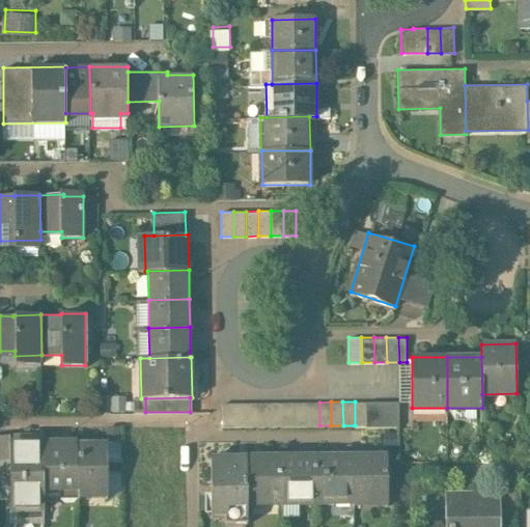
[(367,425),(366,401),(355,401),(355,425),(367,425)]
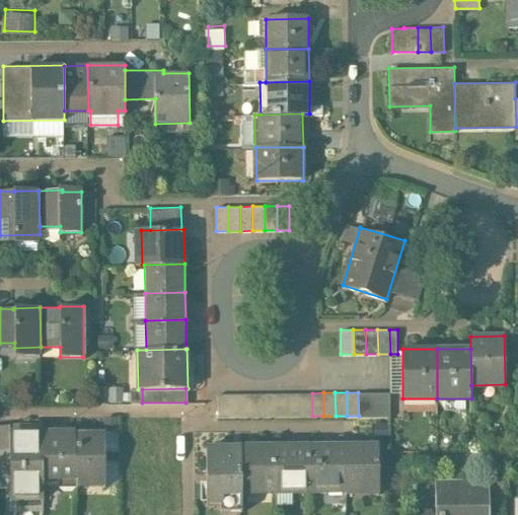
[(375,417),(374,392),(358,392),(359,416),(359,417),(375,417)]
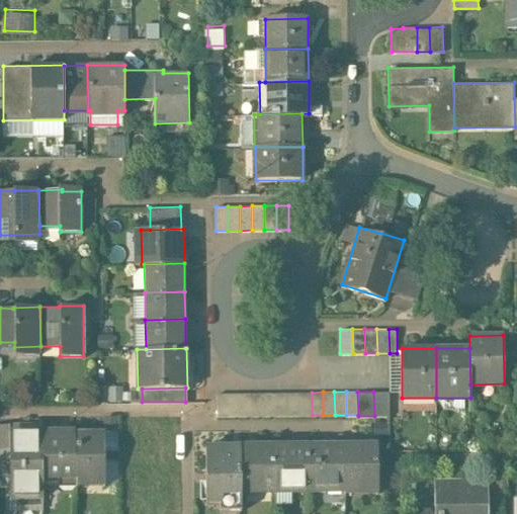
[(390,416),(390,392),(373,392),(374,416),(390,416)]
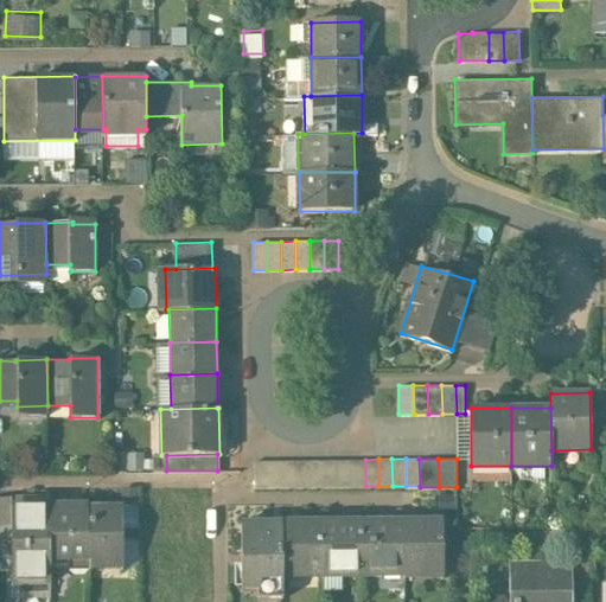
[(269,487),(269,460),(255,460),(256,487),(269,487)]
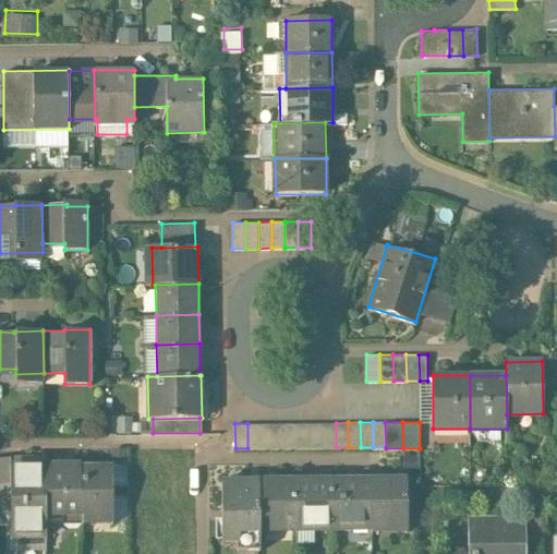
[(261,448),(259,423),(247,423),(247,448),(261,448)]
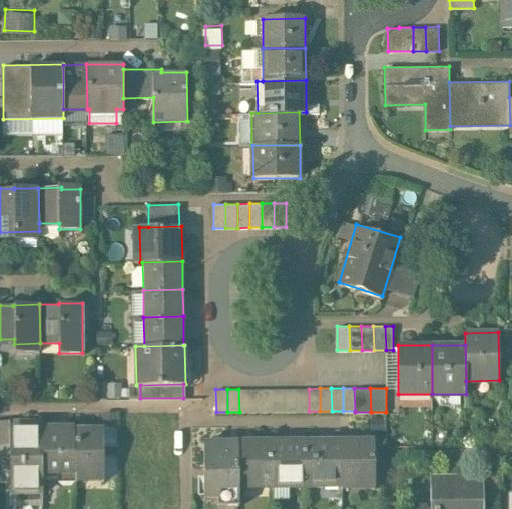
[(250,389),(238,389),(239,412),(250,412),(250,389)]
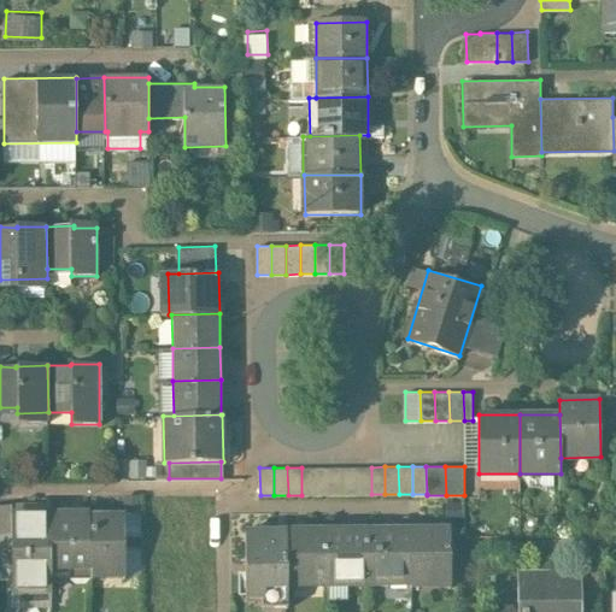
[(315,468),(301,468),(301,495),(316,495),(315,468)]
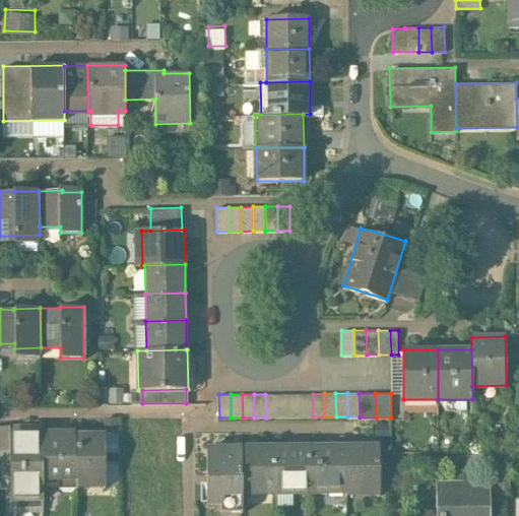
[(277,417),(277,394),(265,394),(266,417),(277,417)]
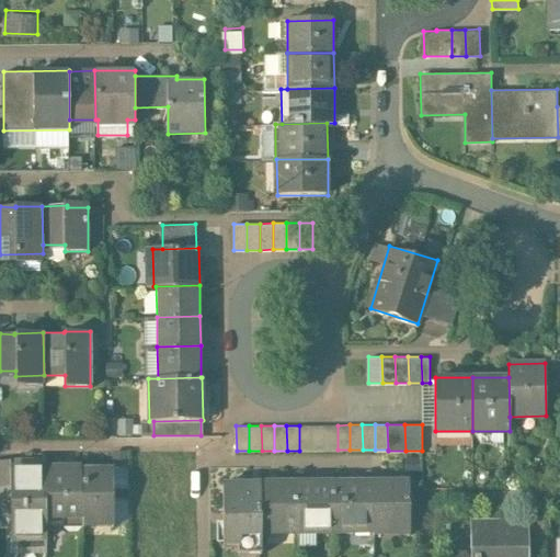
[(311,425),(299,425),(299,451),(312,450),(311,425)]
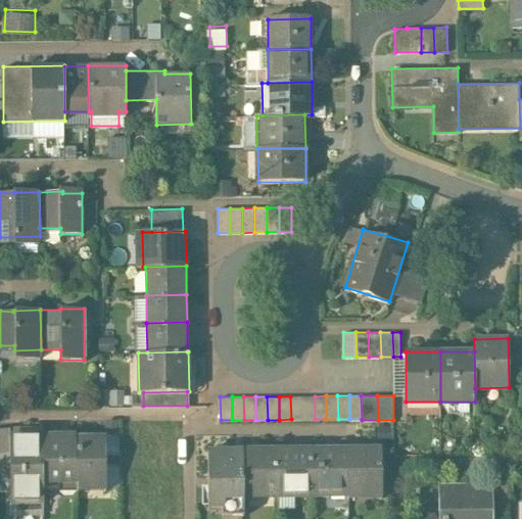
[(302,419),(302,396),(290,396),(291,419),(302,419)]
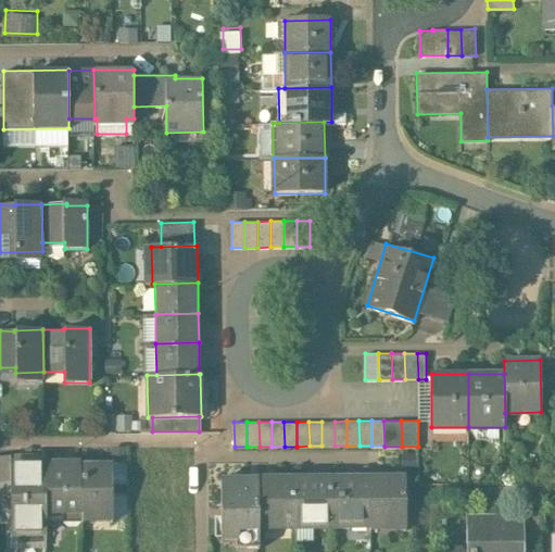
[(335,446),(335,422),(322,422),(322,446),(335,446)]
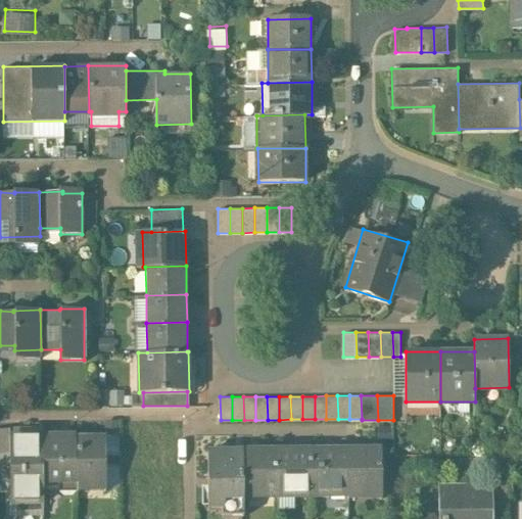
[(43,427),(0,427),(0,452),(10,453),(10,436),(43,436),(43,427)]
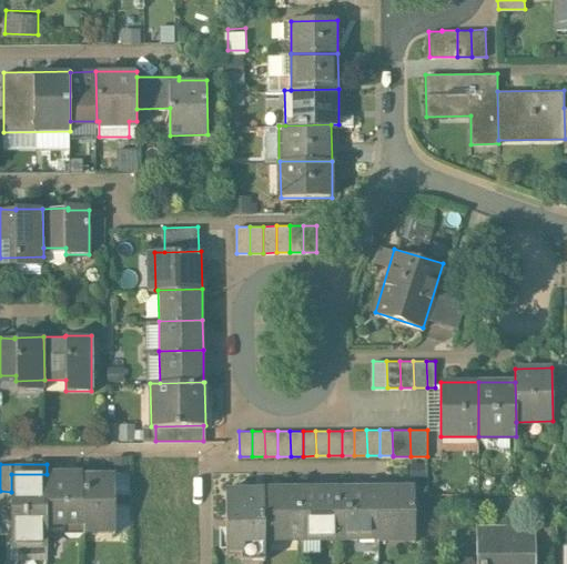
[(83,520),(83,473),(48,474),(48,521),(66,521),(83,520)]
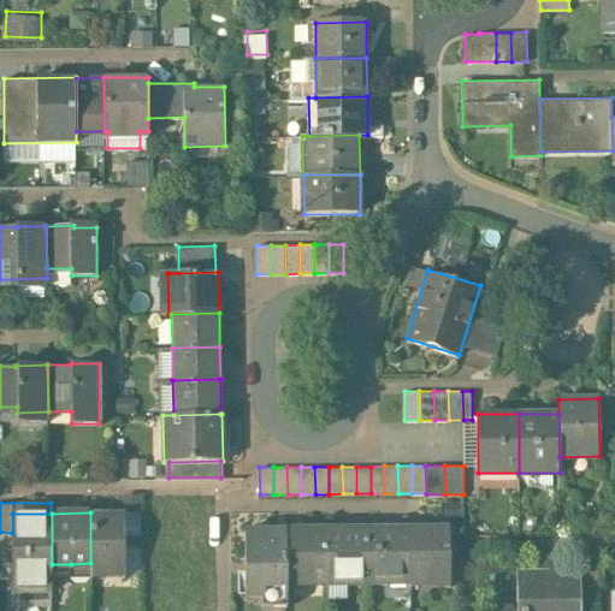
[(125,576),(124,512),(90,512),(90,563),(90,576),(125,576)]
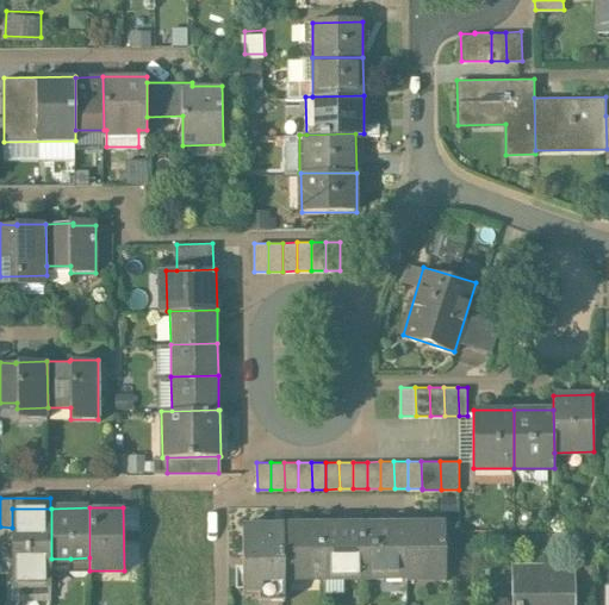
[(50,509),(12,509),(12,528),(13,580),(14,580),(14,579),(50,579),(50,584),(51,584),(51,559),(51,509),(50,509)]
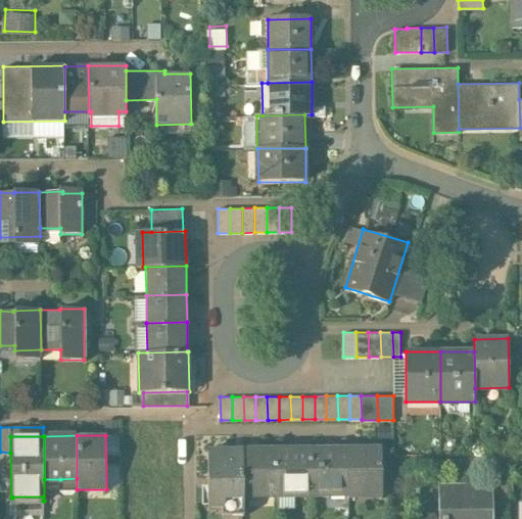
[(382,447),(347,449),(347,450),(347,494),(347,498),(383,498),(382,447)]
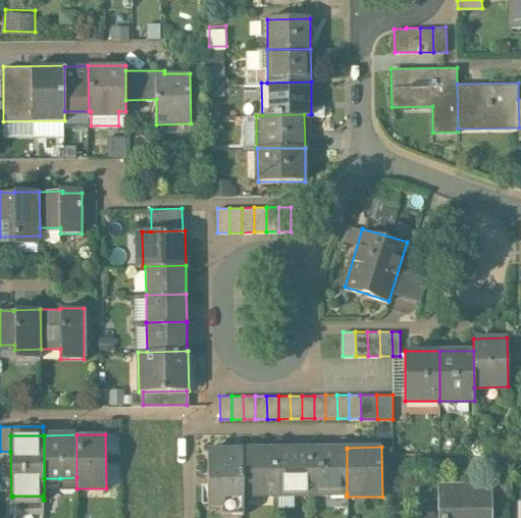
[(243,449),(208,450),(208,506),(243,505),(243,494),(243,449)]
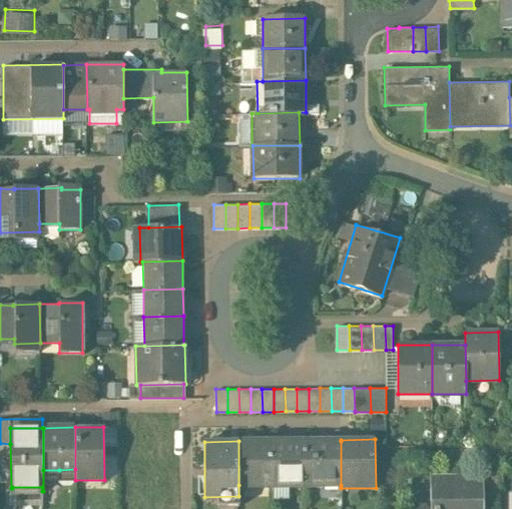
[(273,441),(238,441),(238,485),(273,485),(273,441)]
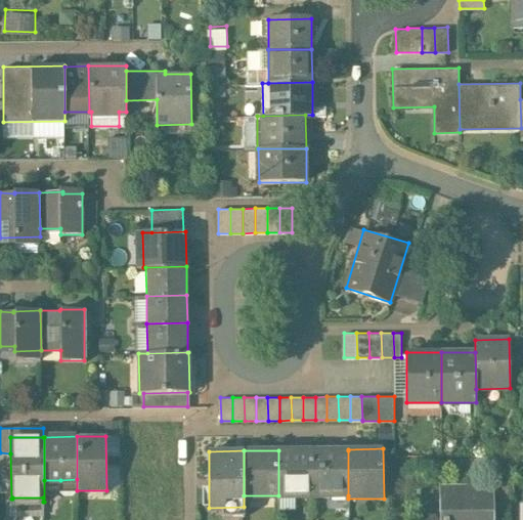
[(313,450),(278,450),(278,495),(313,495),(313,450)]
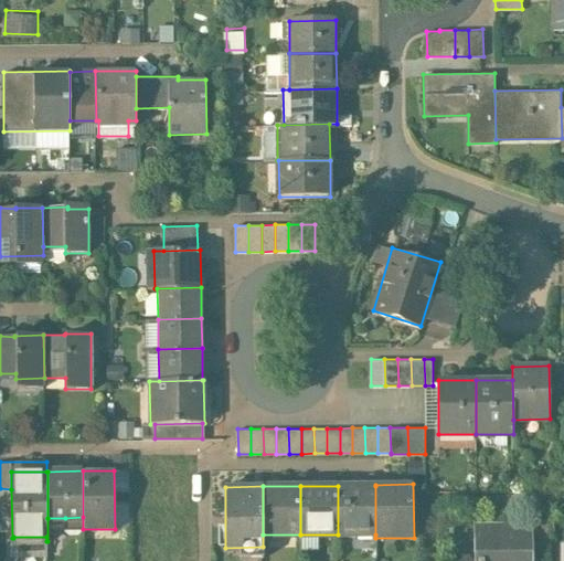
[(375,486),(338,486),(338,535),(375,535),(375,486)]
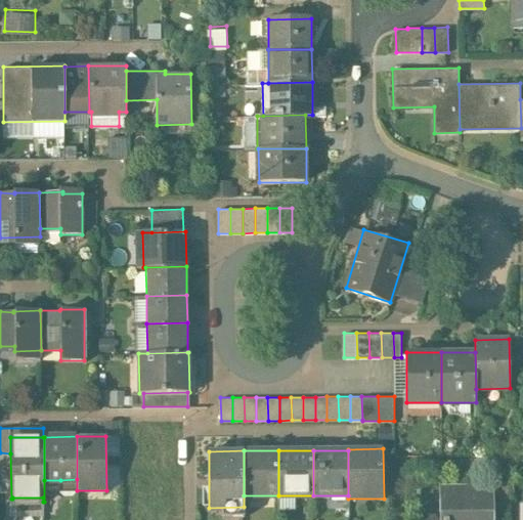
[(508,478),(489,479),(489,486),(489,492),(492,492),(492,505),(508,505),(508,478)]
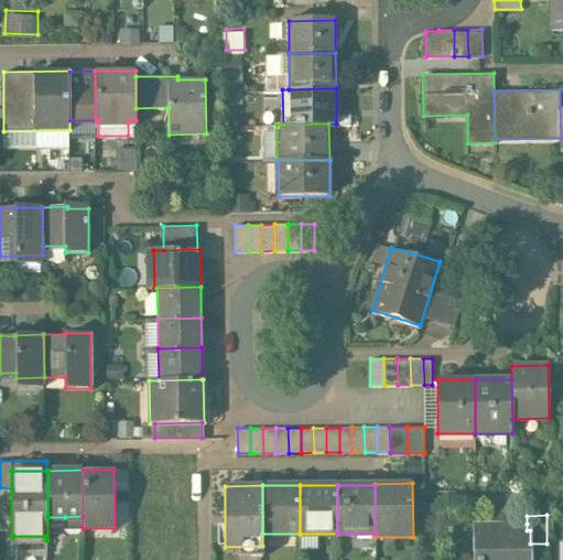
[(83,528),(83,516),(65,517),(66,529),(69,532),(78,532),(83,529),(83,528)]
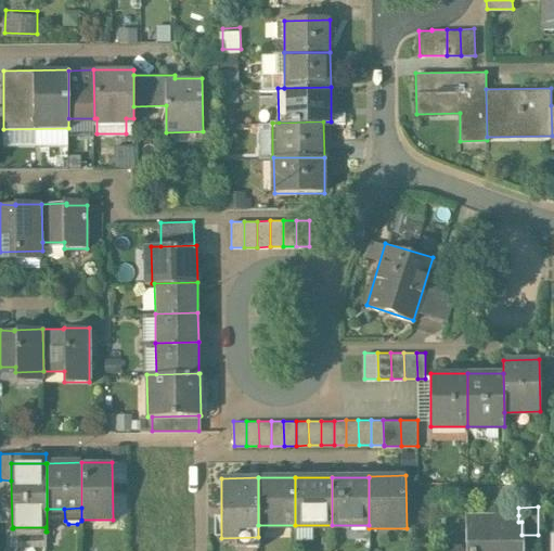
[(518,515),(467,515),(467,536),(471,536),(469,550),(520,550),(522,535),(522,522),(518,522),(518,515)]
